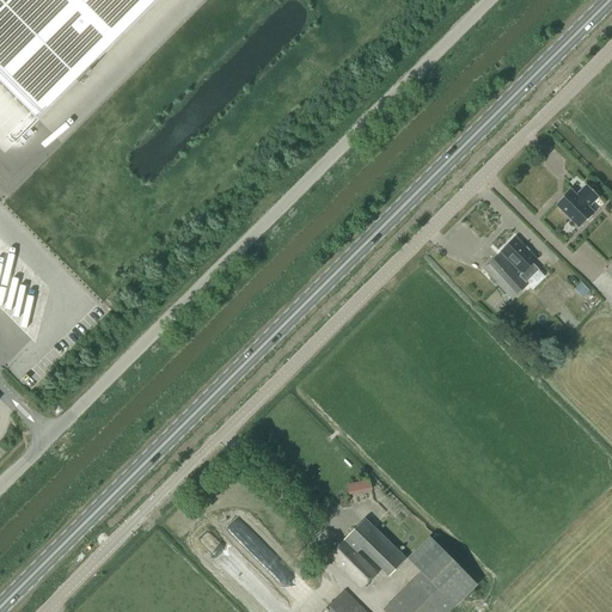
[(0,0),(0,80),(38,120),(77,81),(79,84),(79,83),(90,72),(91,72),(91,71),(90,69),(158,0),(0,0)]
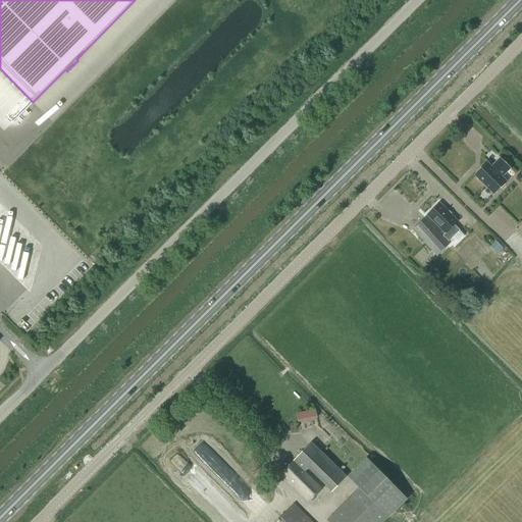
[(487,161),(473,175),(474,175),(493,195),(494,196),(508,181),(507,181),(503,177),(511,169),(511,168),(500,158),(491,166),(487,162),(487,161)]
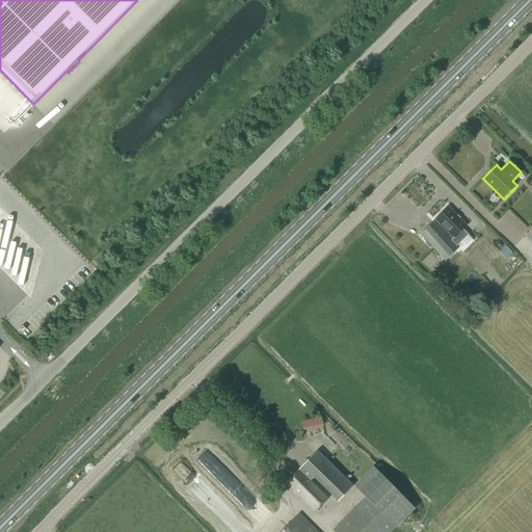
[(448,208),(435,219),(454,237),(451,240),(457,246),(469,235),(463,229),(466,227),(448,208)]
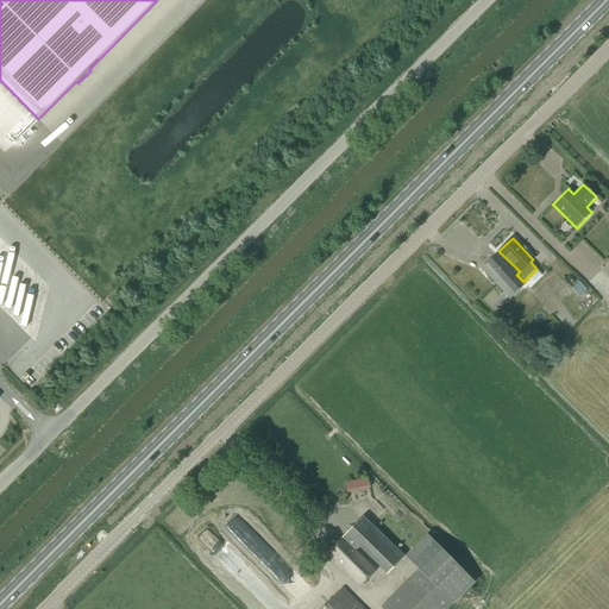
[(523,286),(495,255),(481,268),(509,299),(523,286)]
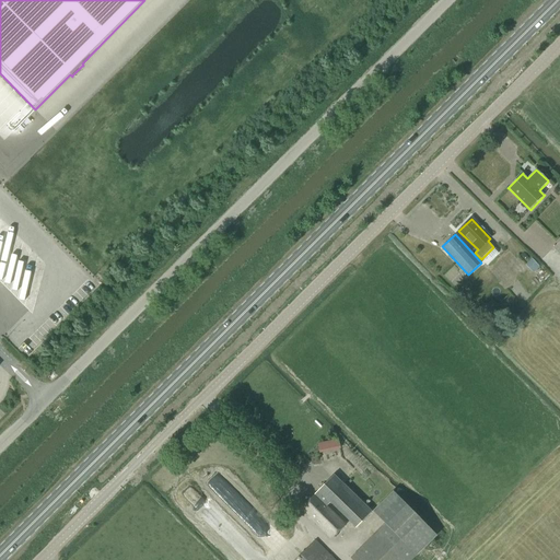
[(533,258),(526,265),(534,272),(540,266),(533,258)]
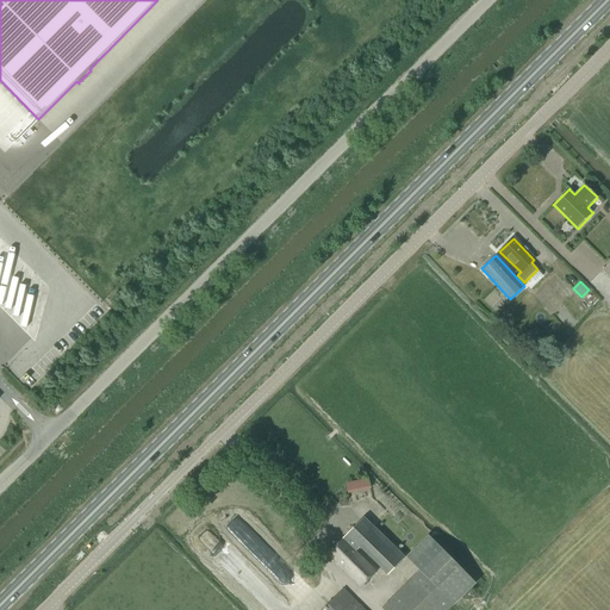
[(354,480),(347,483),(348,493),(356,491),(354,480)]
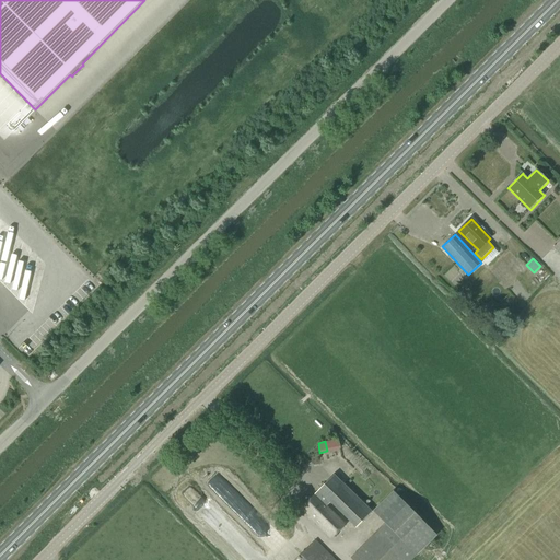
[(327,505),(330,502),(356,527),(371,512),(335,475),(315,494),(327,505)]
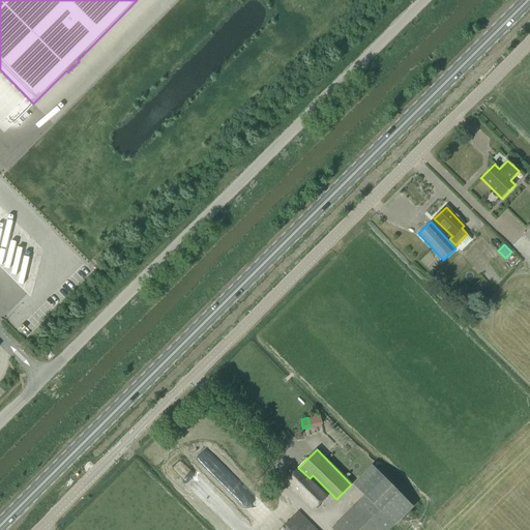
[(335,529),(387,529),(393,524),(413,504),(372,464),(353,483),(364,495),(332,527),(335,529)]
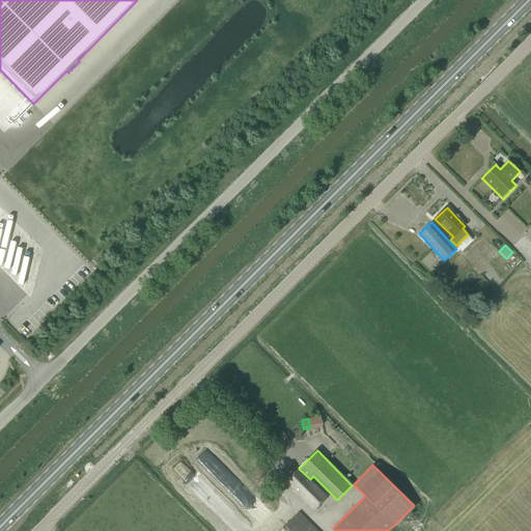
[(328,497),(310,479),(299,469),(286,481),(314,509),(328,497)]
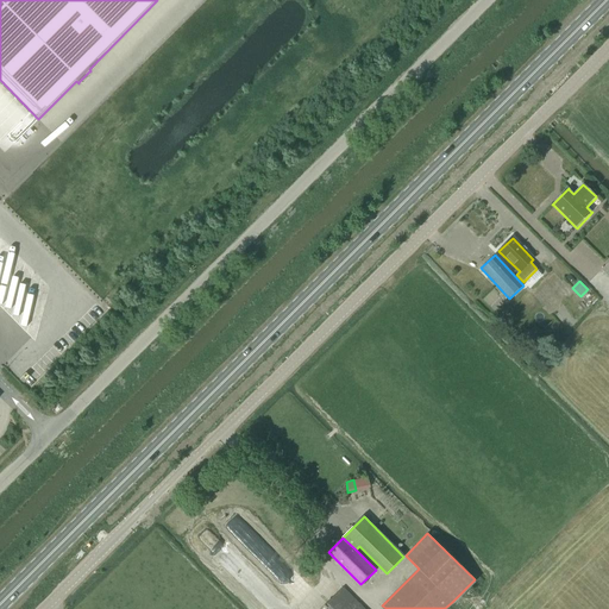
[(364,608),(343,588),(320,608),(364,608)]
